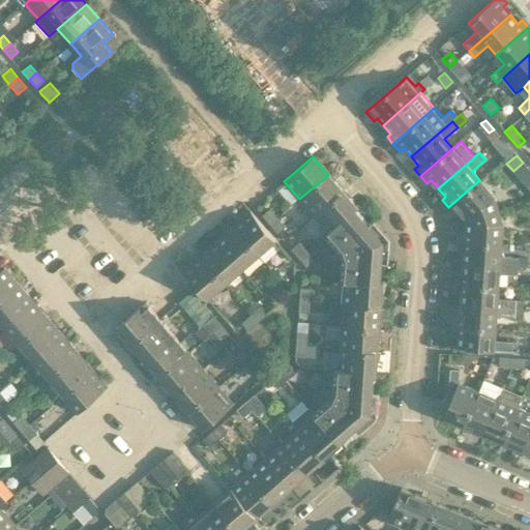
[(314,216),(344,192),(328,175),(299,199),(314,216)]
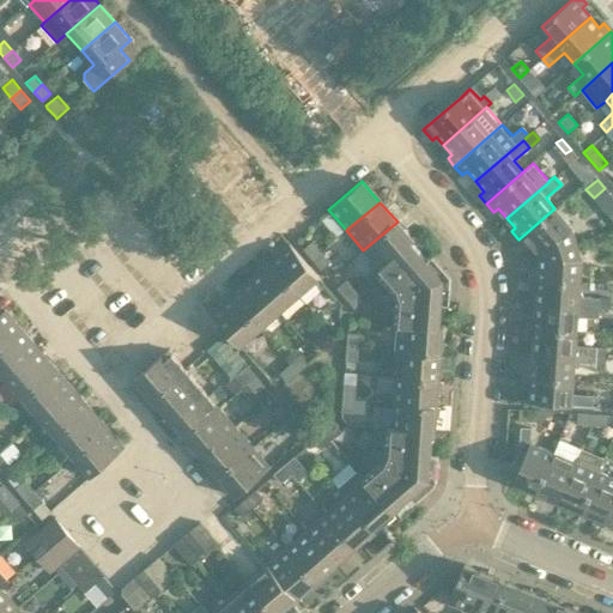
[(577,243),(571,228),(554,208),(519,240),(526,249),(530,246),(539,255),(539,256),(577,243)]
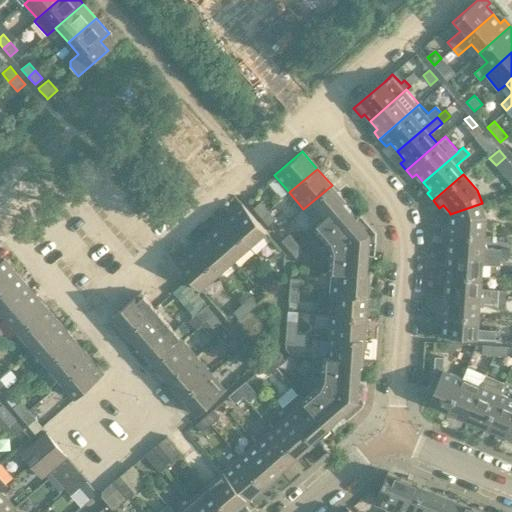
[(343,203),(346,201),(332,185),(303,209),(317,224),(343,203)]
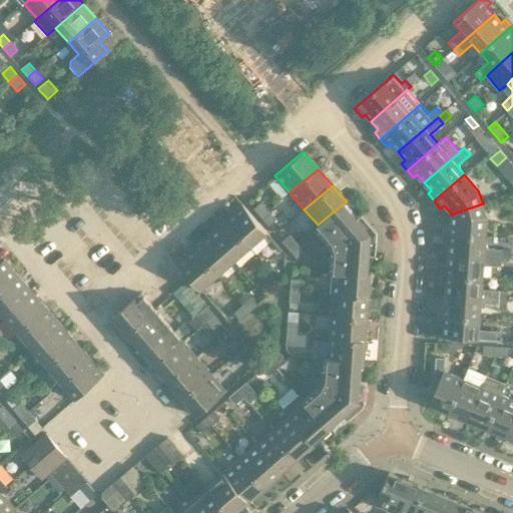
[(262,216),(269,210),(262,201),(253,207),(262,216)]
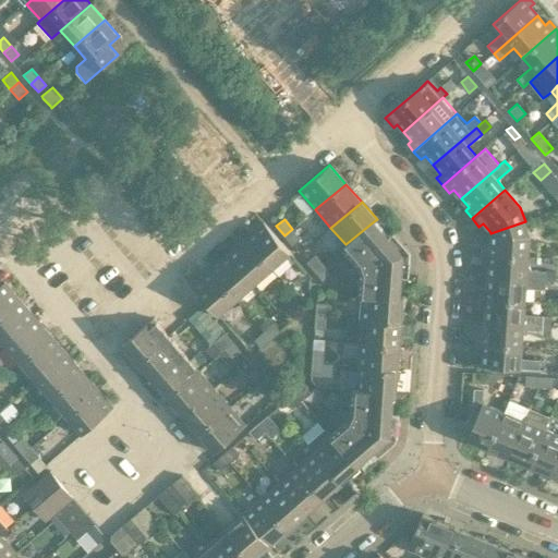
[(403,255),(374,221),(346,244),(343,246),(359,265),(362,271),(360,295),(362,295),(400,298),(403,255)]
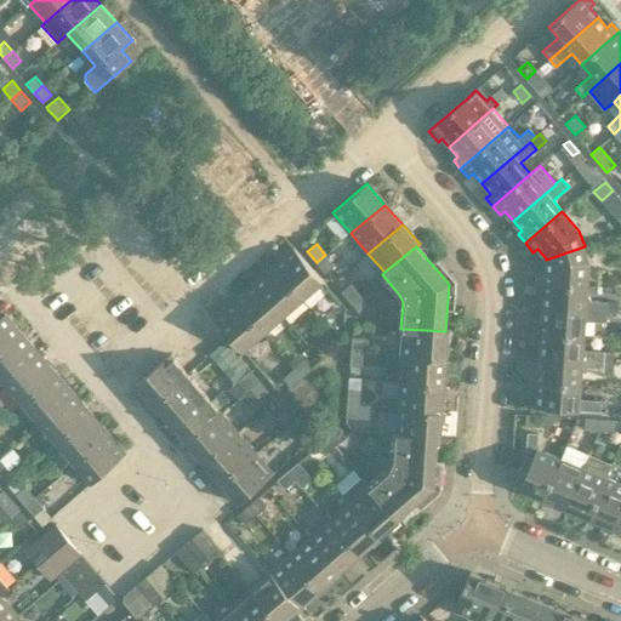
[(588,286),(590,263),(585,246),(546,260),(545,272),(539,272),(537,283),(588,286)]
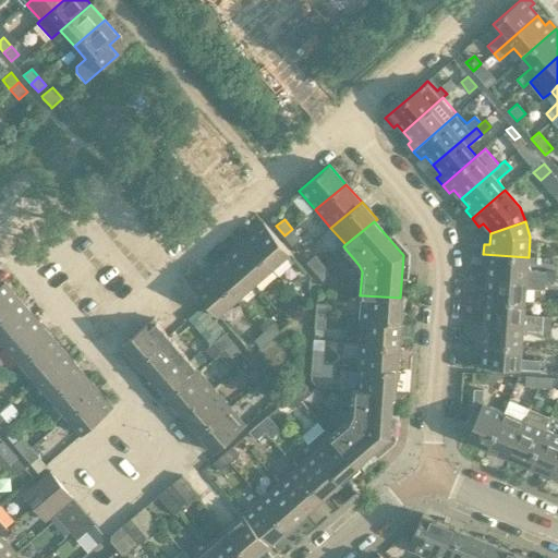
[(271,268),(290,253),(264,222),(245,238),(271,268)]
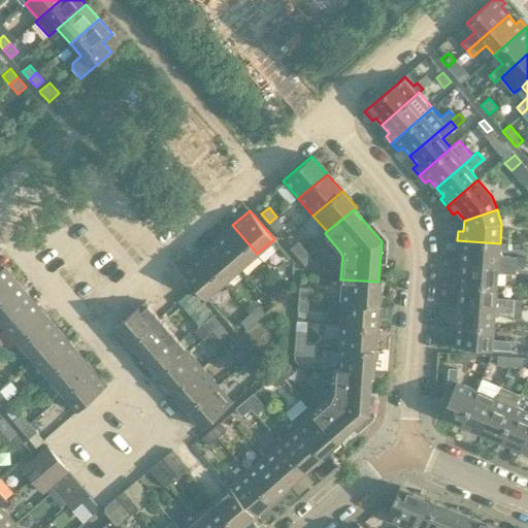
[(276,232),(285,226),(276,217),(269,223),(276,232)]
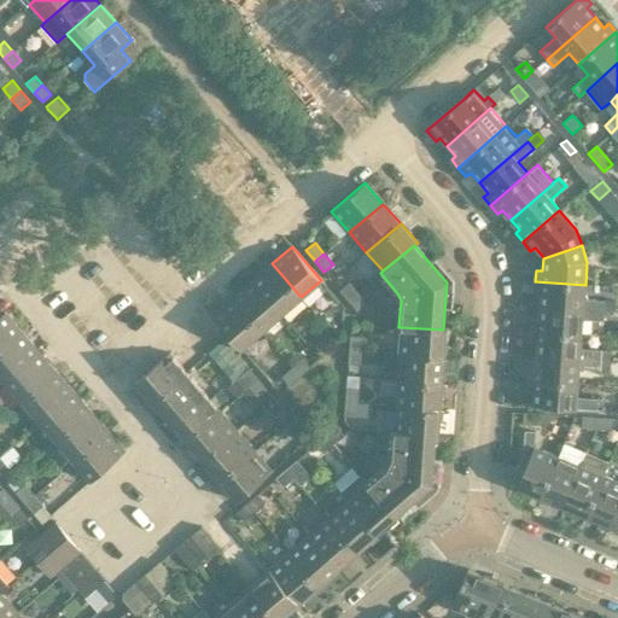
[(281,314),(301,297),(272,263),(252,280),(281,314)]
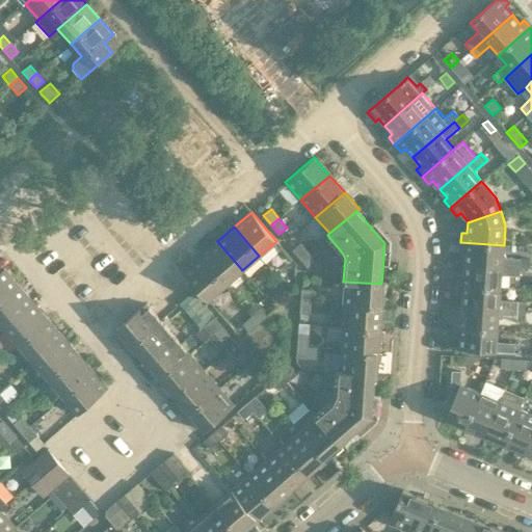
[(224,286),(242,270),(217,241),(200,257),(224,286)]
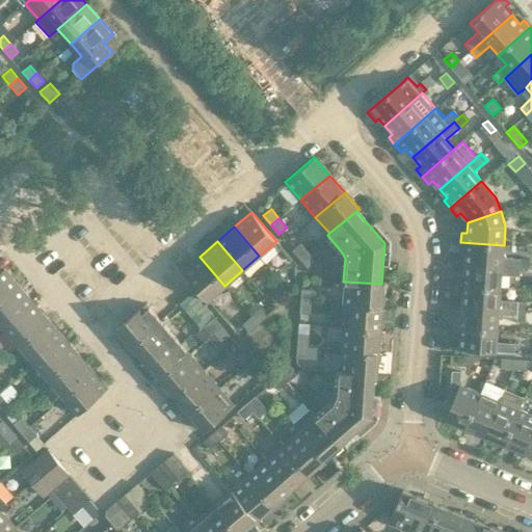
[(503,259),(504,245),(460,242),(460,251),(466,253),(464,264),(520,268),(521,260),(503,259)]
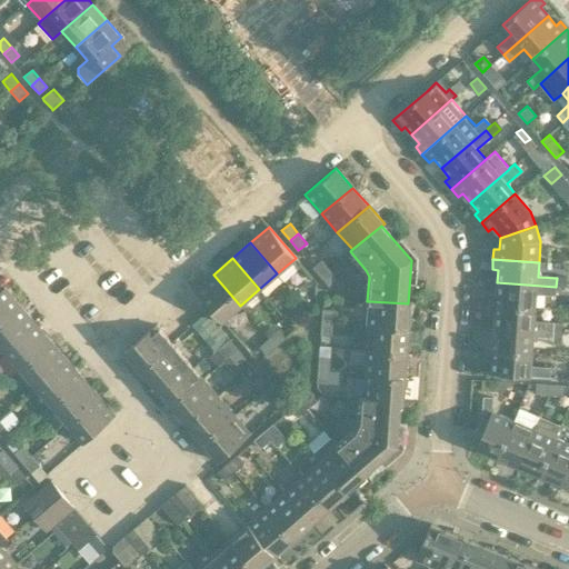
[(321,277),(329,270),(321,260),(313,267),(321,277)]
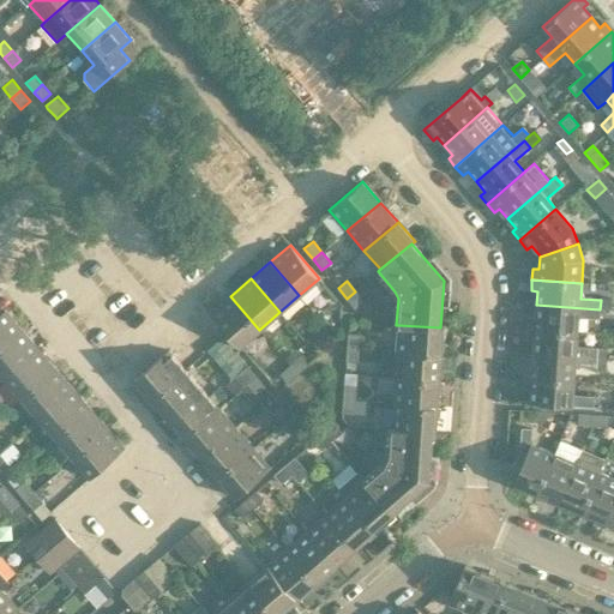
[(355,308),(363,301),(355,292),(347,299),(355,308)]
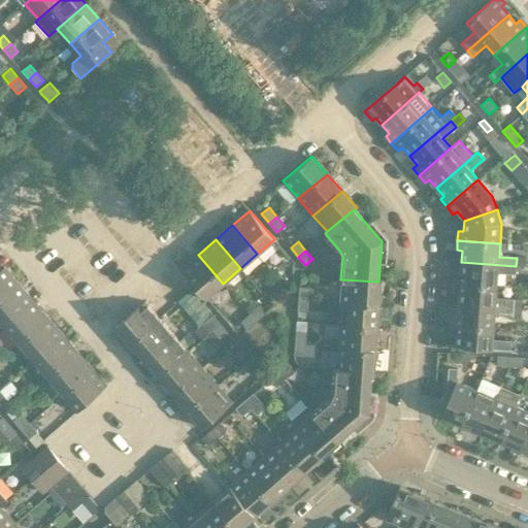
[(206,298),(223,284),(198,255),(180,269),(206,298)]
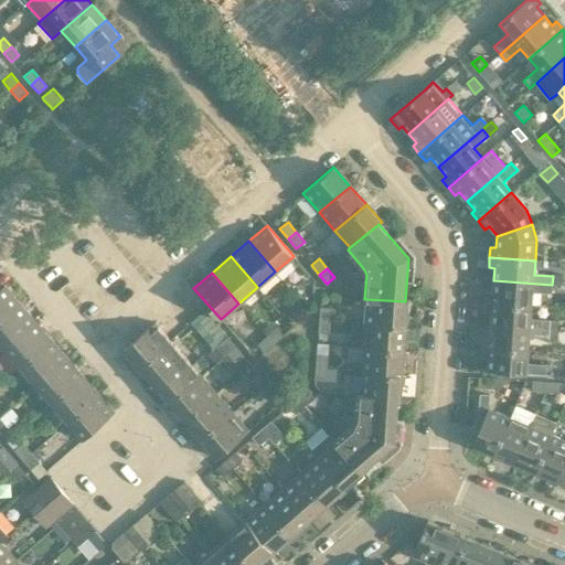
[(553,276),(552,285),(562,286),(563,275),(553,275),(553,276)]
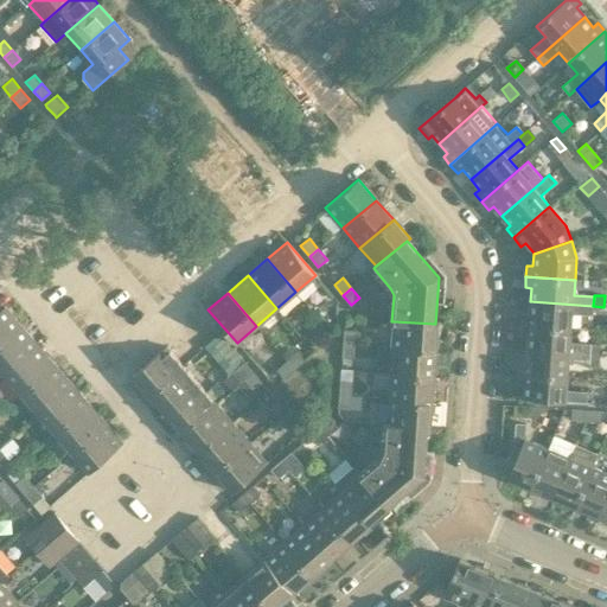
[(592,317),(593,306),(530,301),(529,313),(523,313),(522,325),(572,328),(572,315),(592,317)]
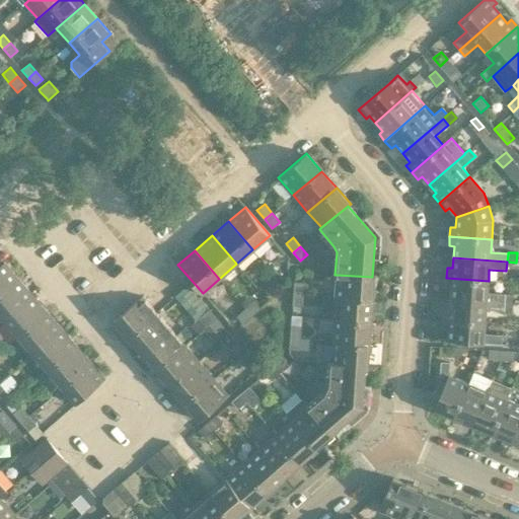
[(0,293),(18,279),(4,262),(0,265),(0,293)]
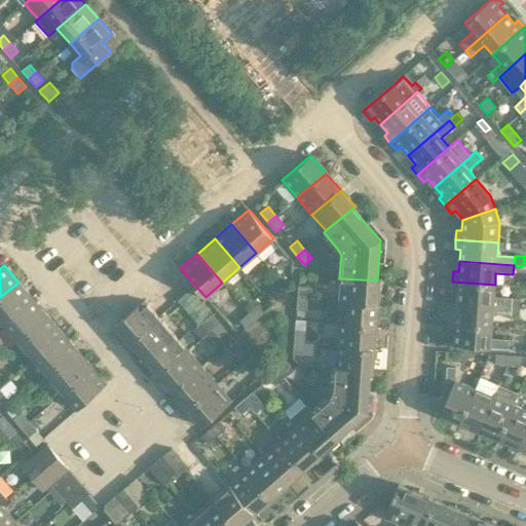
[(276,286),(285,279),(276,270),(269,276),(276,286)]
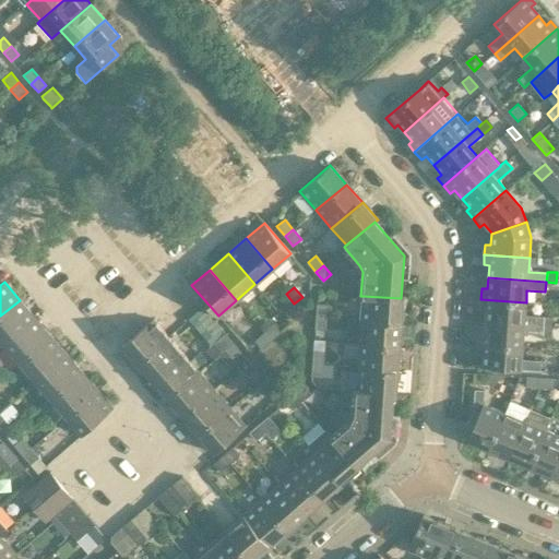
[(404,298),(401,298),(363,296),(361,320),(402,323),(404,298)]
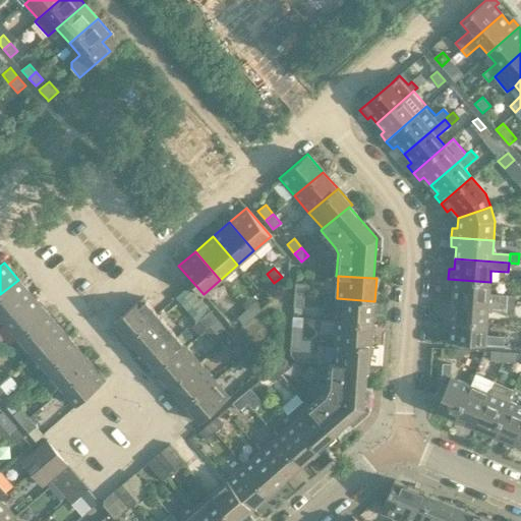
[(289,286),(289,285),(282,277),(274,283),(281,292),(289,286)]
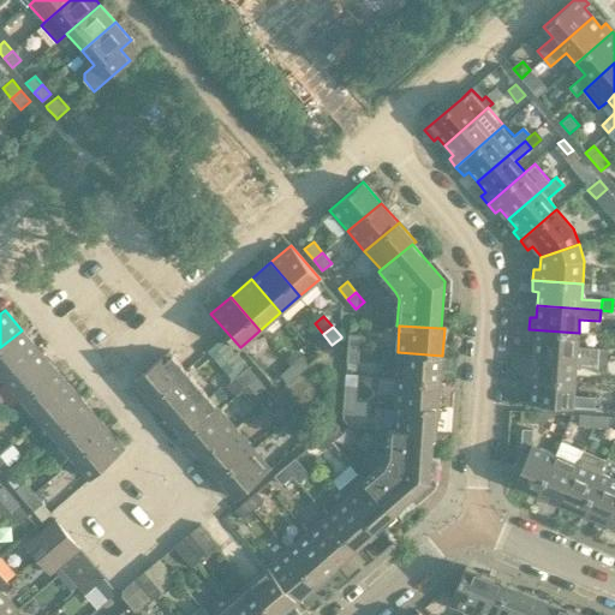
[(578,347),(579,333),(529,329),(529,340),(535,341),(533,354),(607,359),(608,350),(597,348),(578,347)]
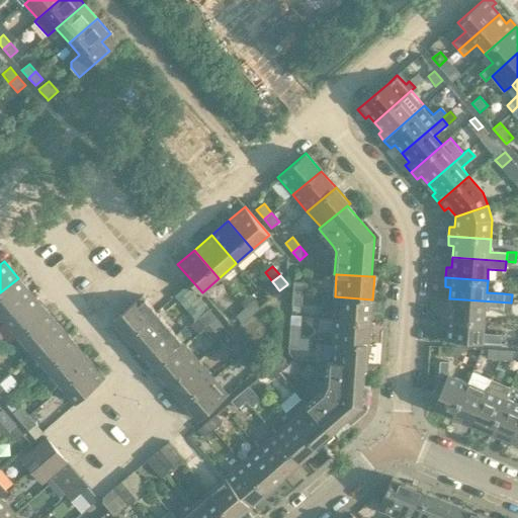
[(0,314),(4,319),(32,294),(18,278),(0,292),(0,314)]
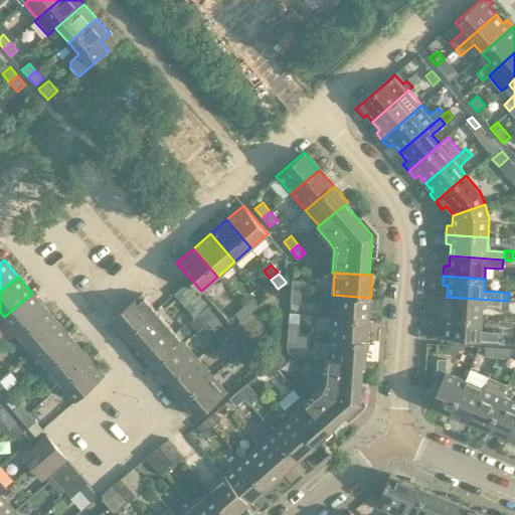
[(303,281),(293,280),(292,280),(291,291),(302,292),(303,281)]
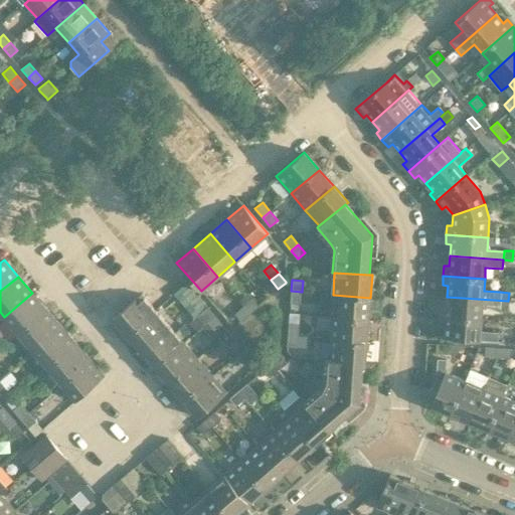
[(300,303),(302,292),(291,291),(290,303),(300,303)]
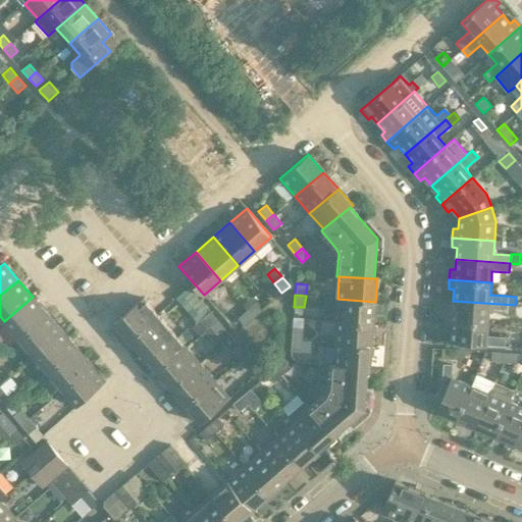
[(18,338),(47,314),(33,297),(4,321),(18,338)]
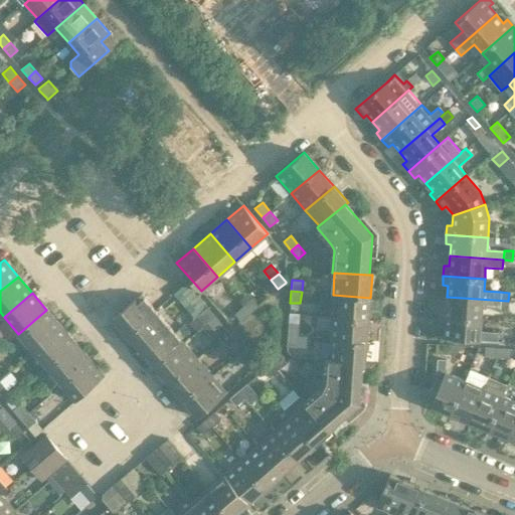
[(127,334),(155,309),(141,293),(113,318),(127,334)]
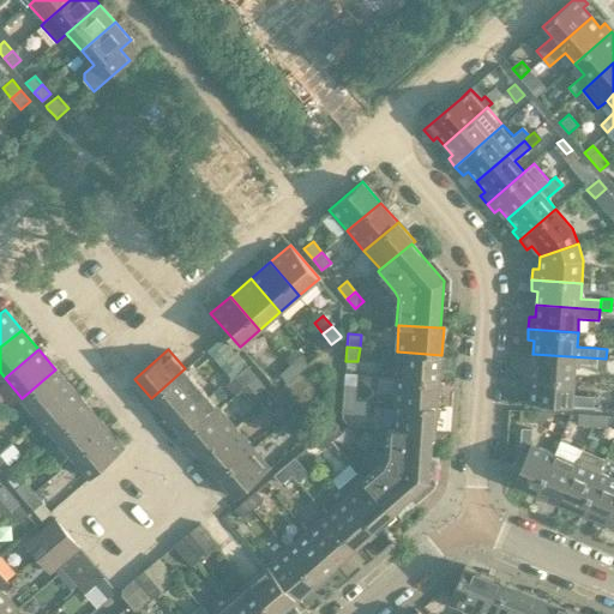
[(440,381),(441,355),(397,351),(395,377),(440,381)]
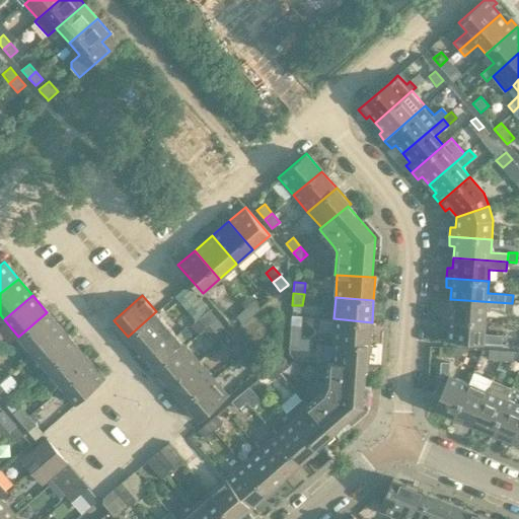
[(261,308),(261,307),(253,299),(244,307),(252,316),(261,308)]
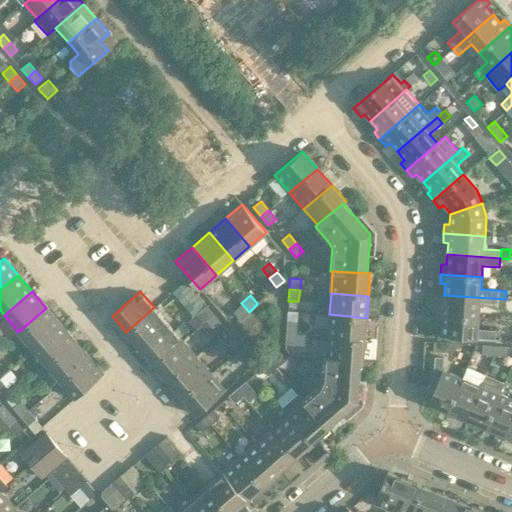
[(505,307),(505,299),(444,295),(443,305),(438,305),(437,315),(479,318),(479,306),(496,307),(496,306),(505,307)]
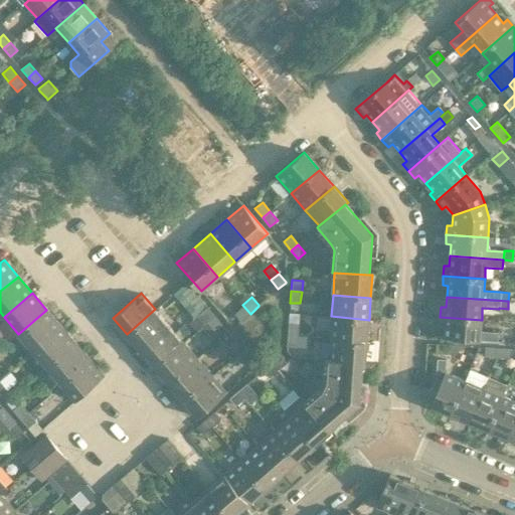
[(241,321),(250,314),(242,305),(233,313),(241,321)]
